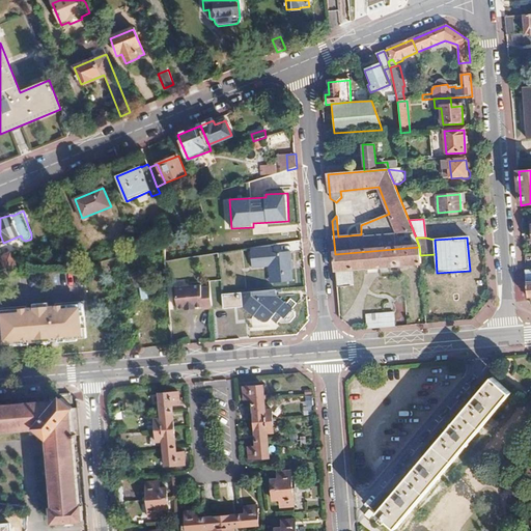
[(249,256),(252,256),(253,268),(272,267),(274,284),(294,282),(291,253),(274,254),(273,245),(249,249),(249,256)]
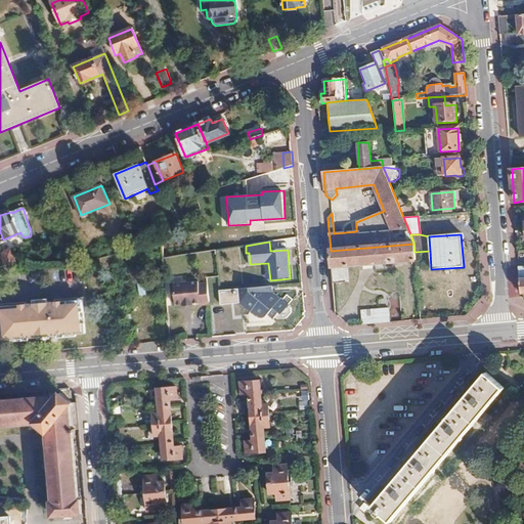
[(413,244),(331,251),(333,282),(349,281),(348,266),(375,263),(416,260),(415,252),(413,244)]
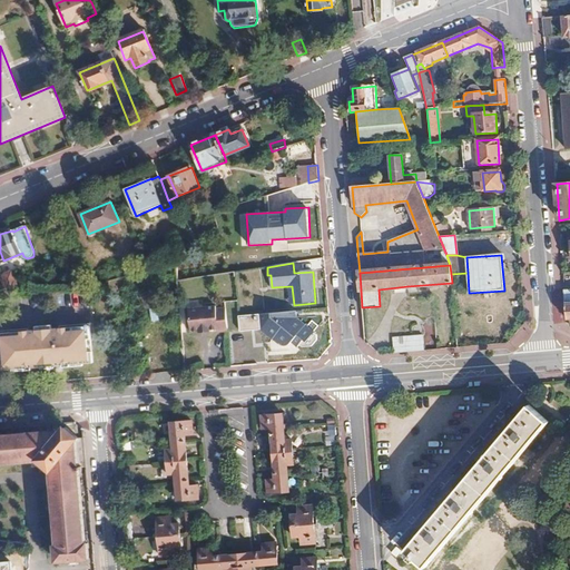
[(12,272),(1,276),(6,288),(20,288),(12,272)]
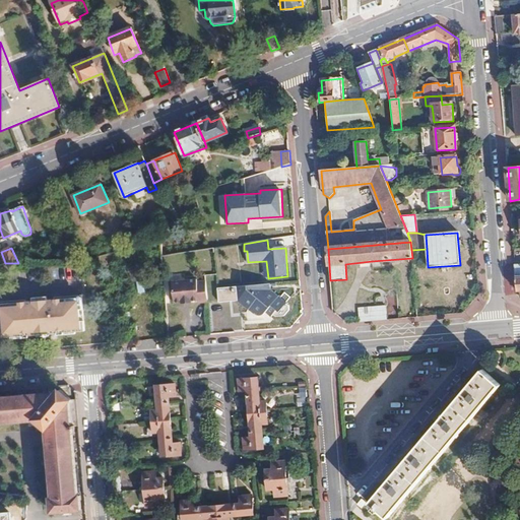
[(145,291),(142,278),(136,279),(139,294),(145,291)]
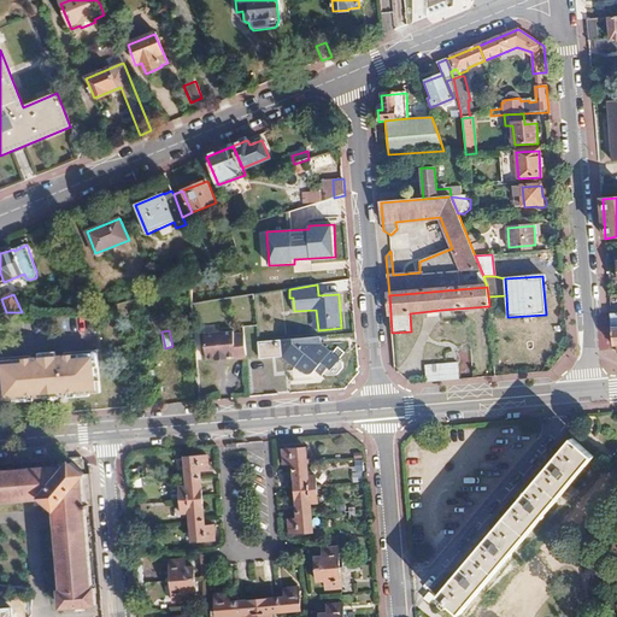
[(231,331),(203,333),(205,358),(213,357),(213,360),(227,359),(227,357),(234,356),(235,359),(246,358),(244,334),(233,334),(231,331)]
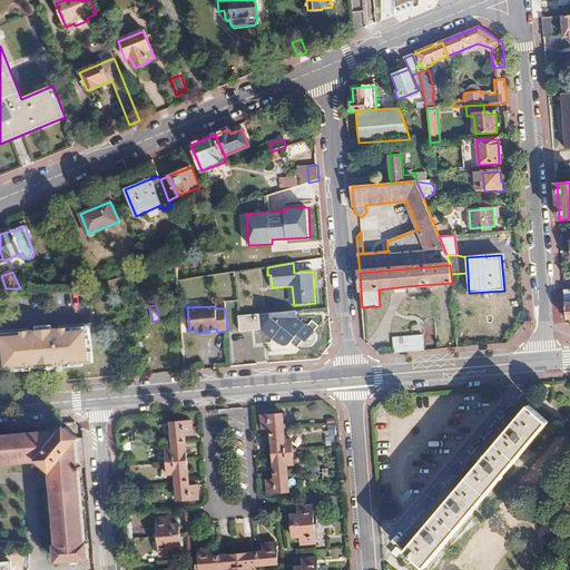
[(298,317),(298,311),(239,315),(241,330),(262,328),(262,330),(275,341),(277,338),(283,344),(284,344),(288,344),(293,342),(298,347),(305,338),(312,344),(320,334),(298,317)]
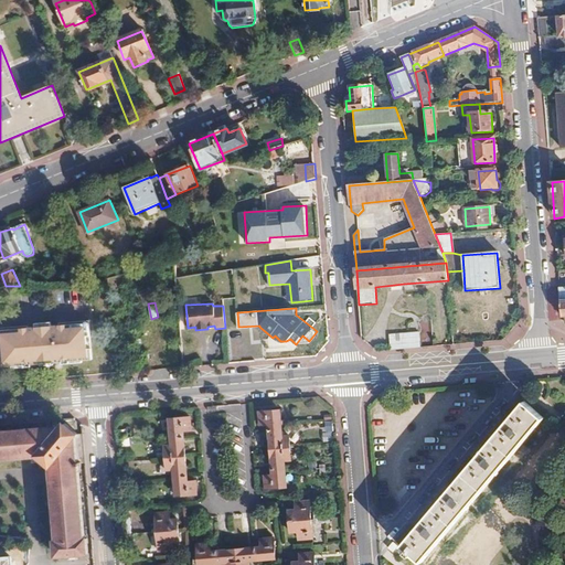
[(59,326),(0,327),(0,361),(0,366),(53,362),(54,358),(61,356),(61,361),(76,360),(76,361),(91,360),(88,320),(59,323),(59,326)]
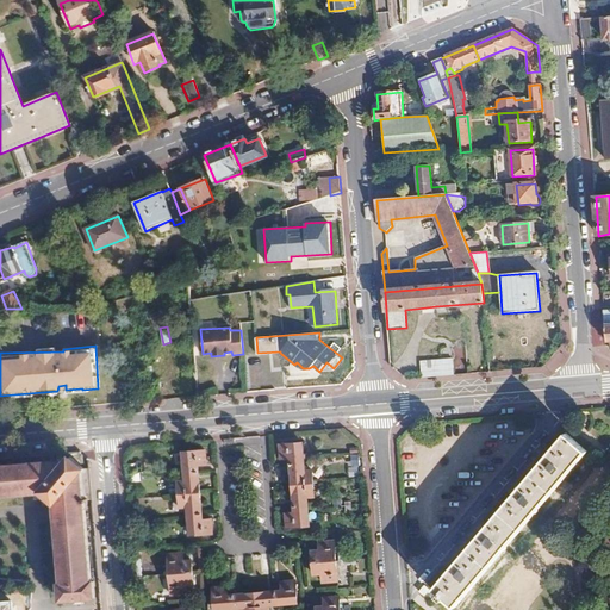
[(248,360),(249,387),(266,387),(266,360),(248,360)]
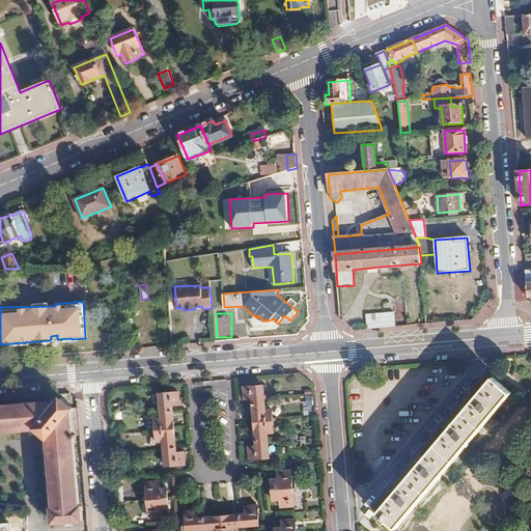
[(394,313),(367,315),(368,329),(395,327),(394,313)]
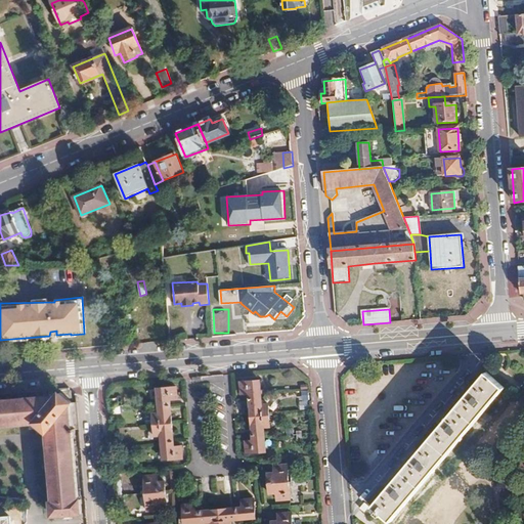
[(505,389),(486,374),(374,507),(391,522),(505,389)]
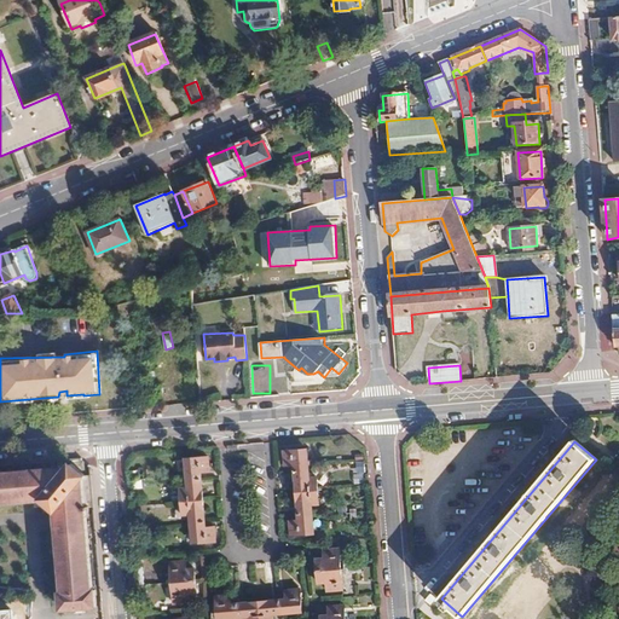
[(285,466),(294,464),(300,520),(290,521),(291,536),(314,533),(312,504),(319,504),(317,478),(310,478),(307,450),(284,451),(285,466)]
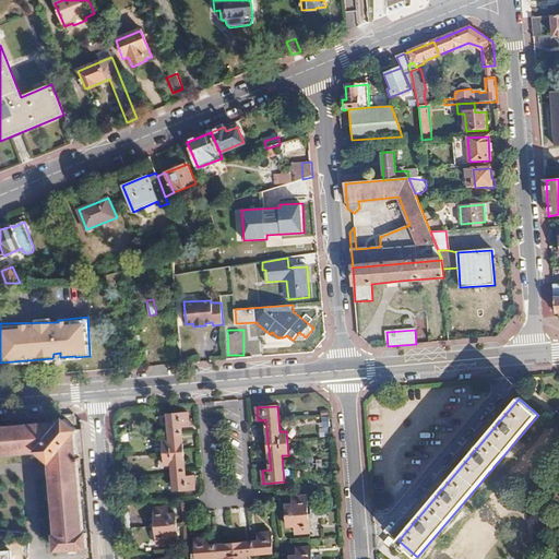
[(164,441),(165,453),(165,465),(171,465),(173,476),(174,491),(194,489),(193,476),(186,476),(181,427),(189,426),(188,413),(167,415),(169,430),(169,440),(164,441)]
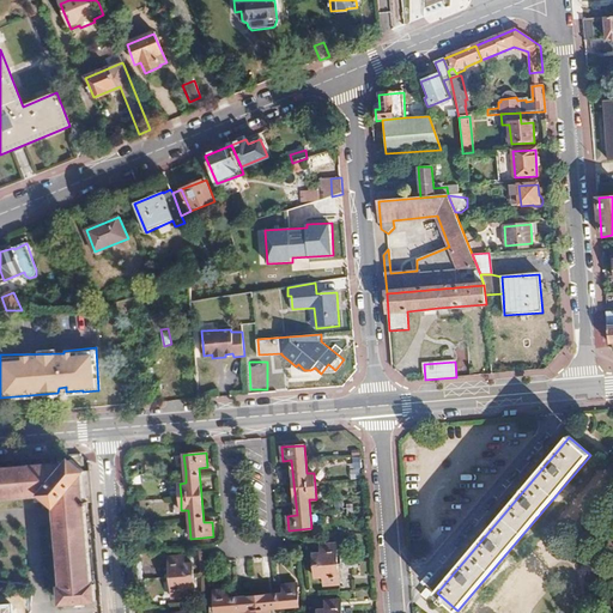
[(0,501),(34,498),(37,498),(43,497),(54,504),(55,510),(59,552),(62,586),(60,587),(61,601),(61,606),(99,604),(98,583),(95,583),(84,462),(77,457),(0,463),(0,501)]
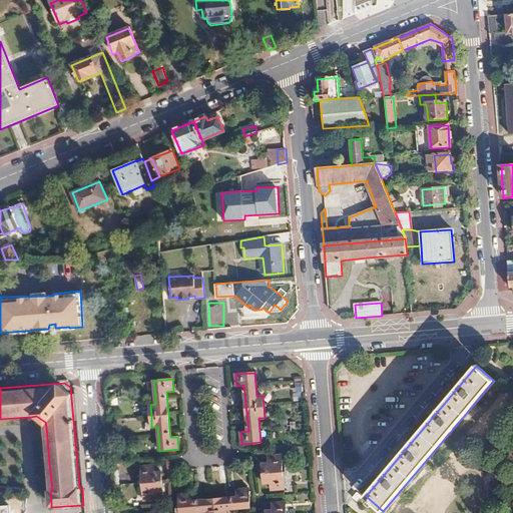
[(500,393),(483,414),(495,423),(511,402),(500,393)]
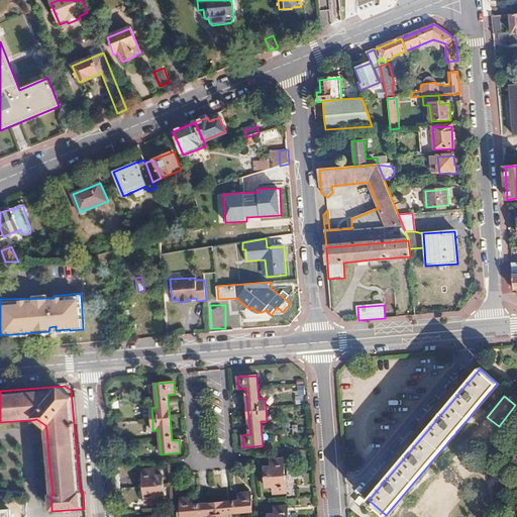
[(271,467),(265,467),(267,488),(273,487),(274,494),(286,493),(284,458),(271,459),(271,467)]
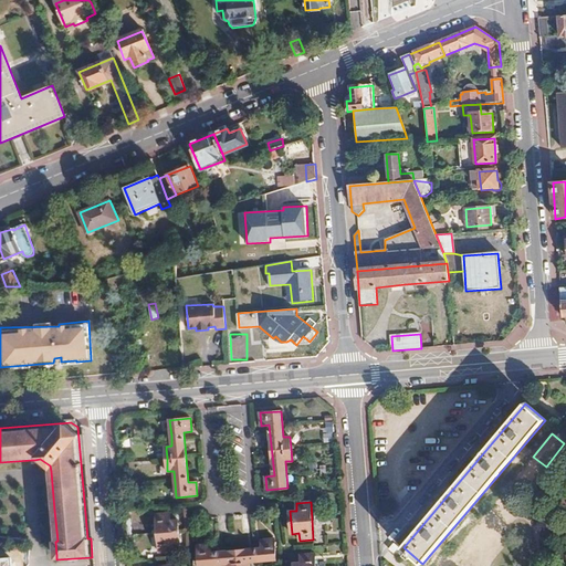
[(170,513),(156,514),(159,552),(174,551),(173,544),(180,543),(178,520),(171,521),(170,513)]
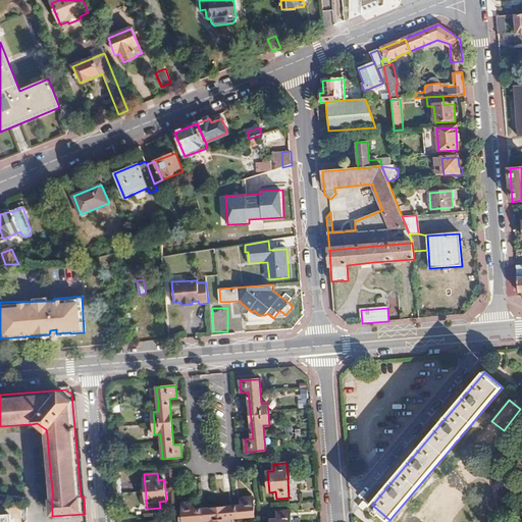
[(194,503),(183,504),(185,521),(191,521),(208,520),(208,521),(230,521),(230,519),(240,518),(255,516),(253,498),(242,499),(243,506),(237,507),(195,511),(194,503)]
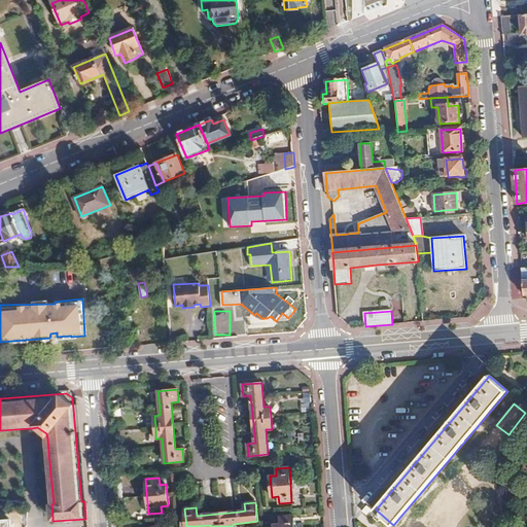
[(0,526),(16,526),(15,517),(0,518),(0,526)]
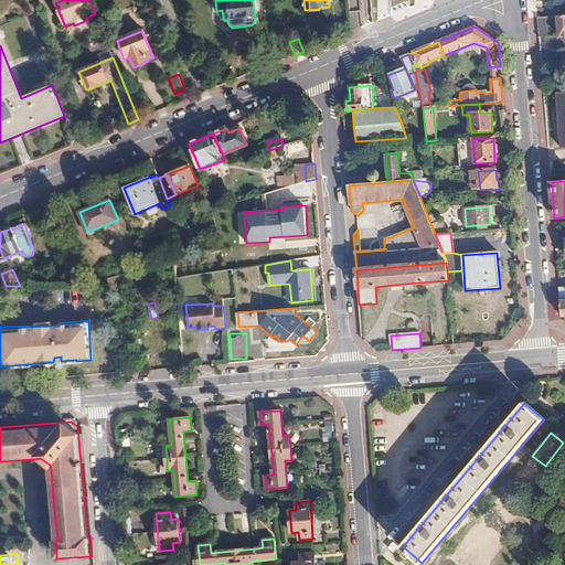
[(301,562),(294,563),(294,564),(315,564),(313,554),(300,555),(301,562)]
